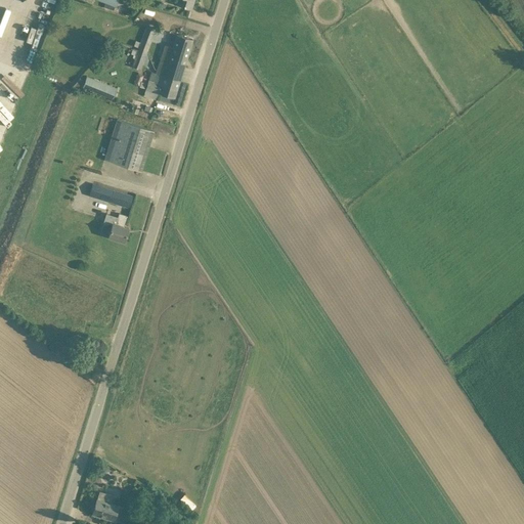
[(191,8),(193,0),(177,0),(176,4),(191,8)]
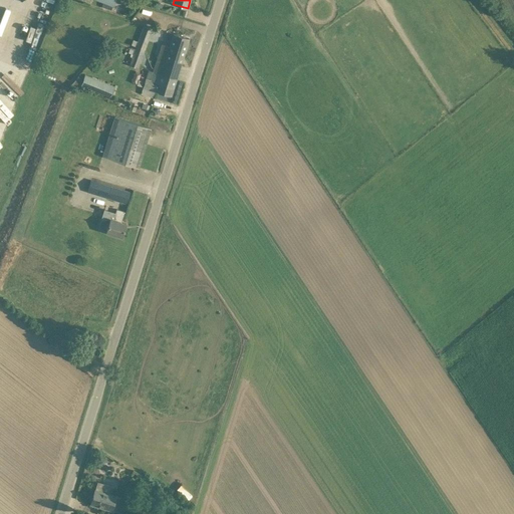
[(136,48),(144,51),(153,27),(145,24),(136,48)]
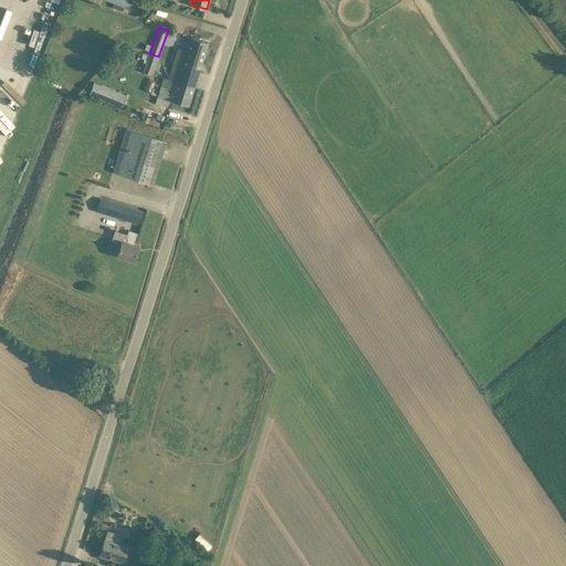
[(208,42),(190,37),(186,51),(178,49),(177,52),(168,79),(194,86),(208,42)]
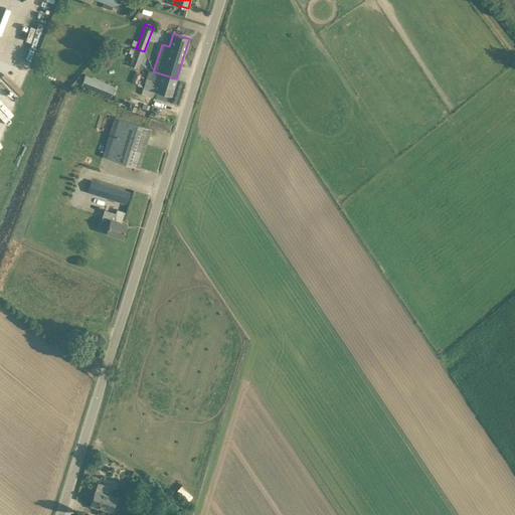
[(130,65),(138,68),(144,51),(136,48),(130,65)]
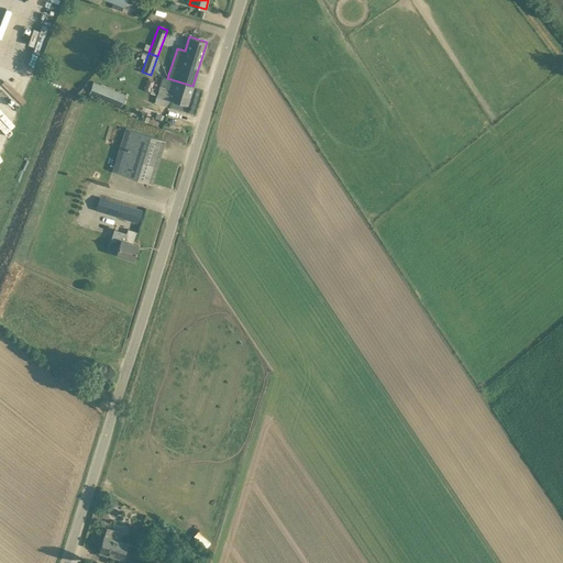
[(187,105),(192,86),(167,78),(163,77),(156,95),(170,99),(187,105)]
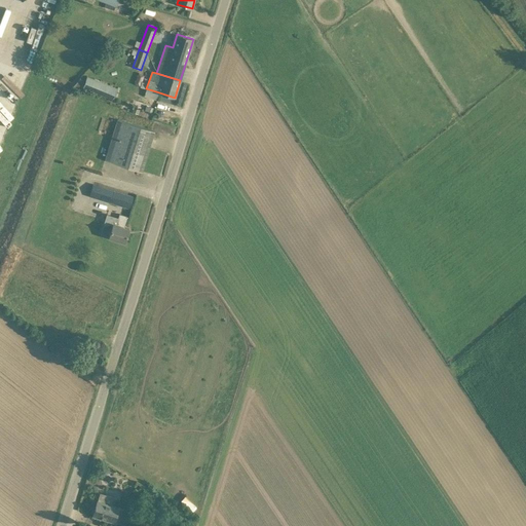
[(87,76),(86,77),(82,87),(111,99),(116,87),(87,76)]
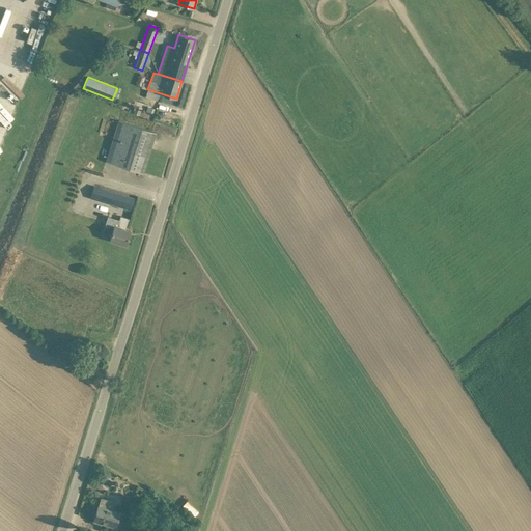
[(136,105),(133,112),(139,115),(142,108),(136,105)]
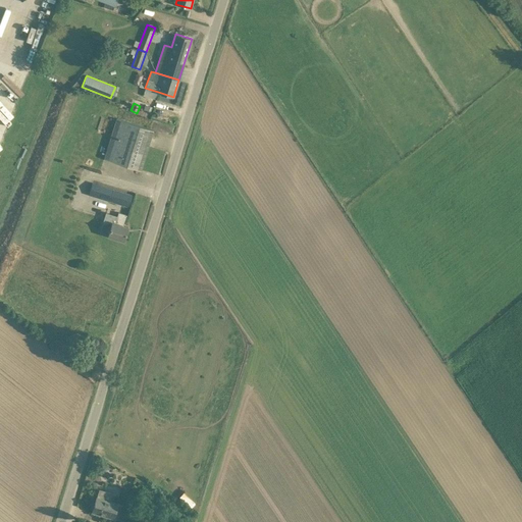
[(153,129),(143,126),(116,118),(104,158),(141,169),(153,129)]
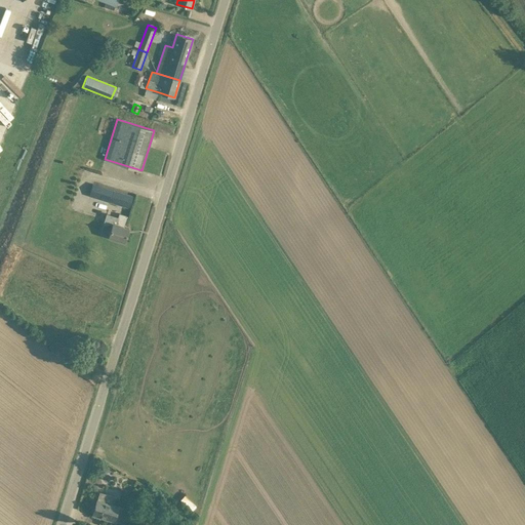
[(133,196),(93,183),(89,196),(129,208),(133,196)]
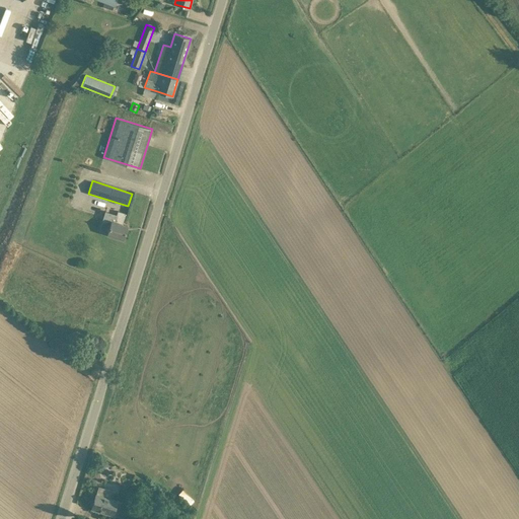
[(126,213),(118,212),(117,215),(105,211),(98,231),(106,233),(106,234),(123,239),(127,225),(122,224),(123,222),(124,214),(126,214),(126,213)]
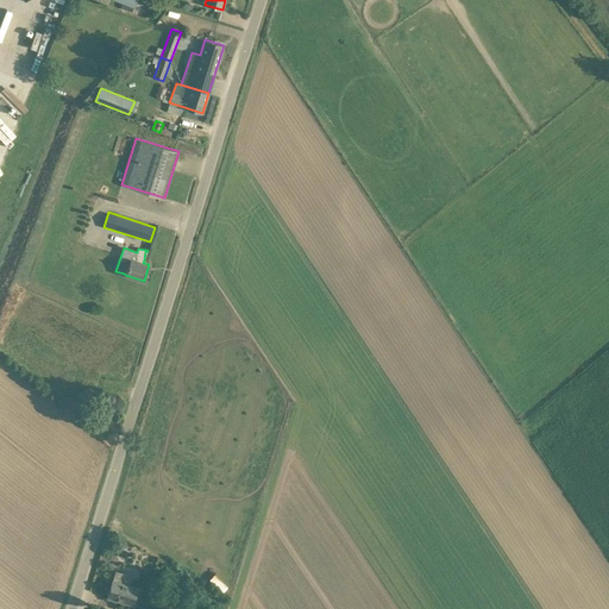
[(133,577),(127,575),(115,571),(113,581),(112,579),(107,597),(133,604),(133,606),(143,608),(149,591),(131,585),(133,577)]
